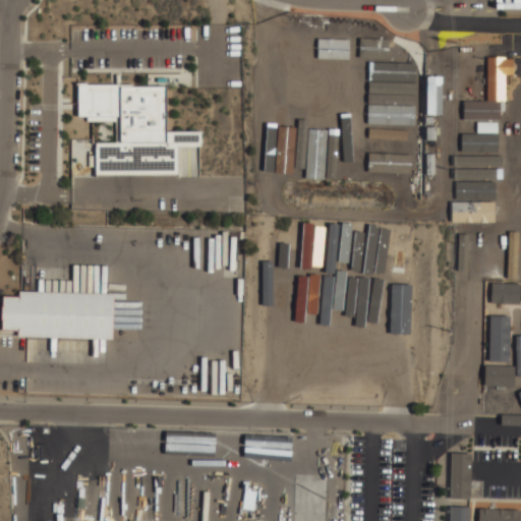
[(334,48),(375,46),(375,37),(334,38),(334,48)]
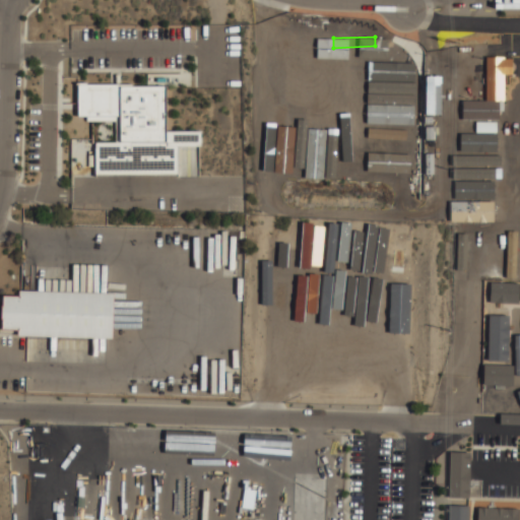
[(396,51),(347,50),(346,60),(396,61),(396,51)]
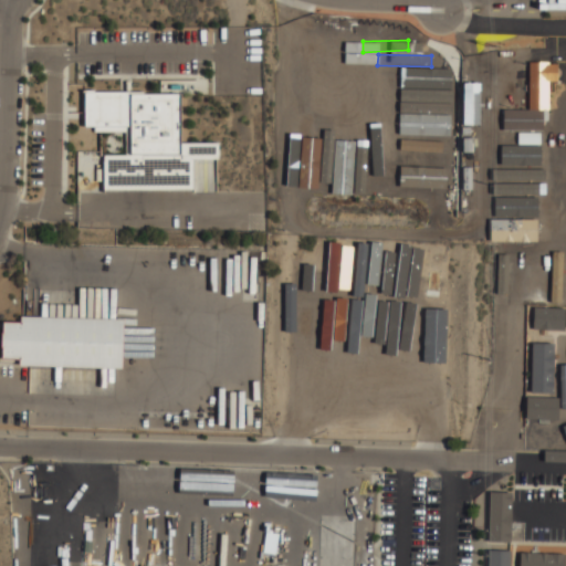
[(548,108),(530,108),(528,61),(548,61),(548,63),(557,63),(557,80),(548,80),(548,108)]
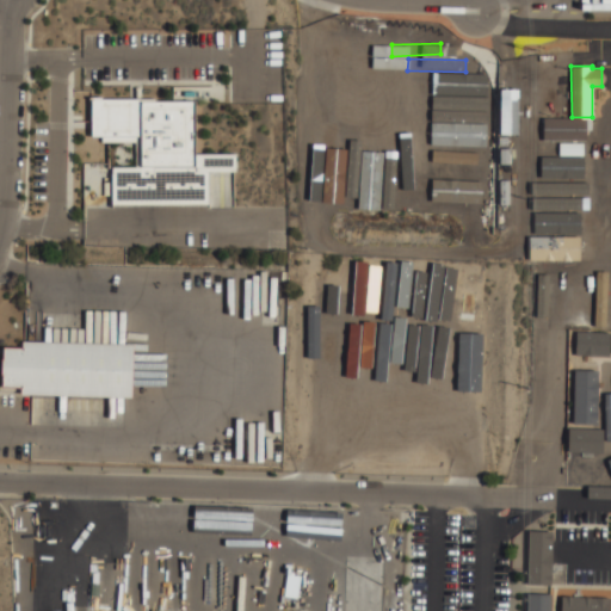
[(437,99),(473,100),(473,74),(437,74),(437,99)]
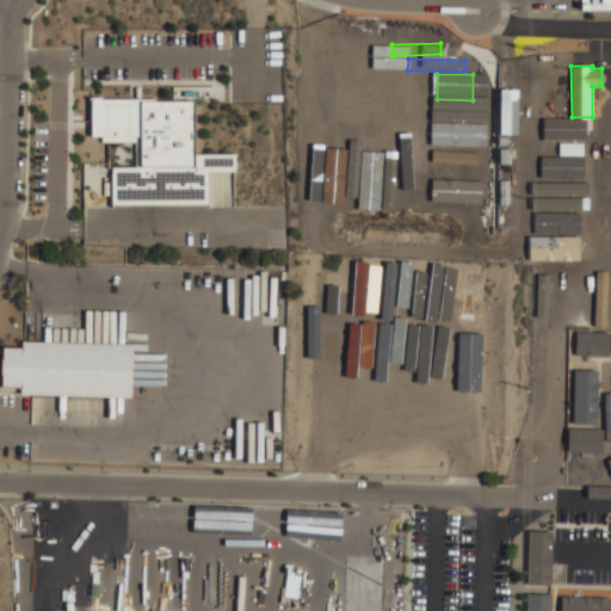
[(518,135),(519,90),(501,88),(500,134),(518,135)]
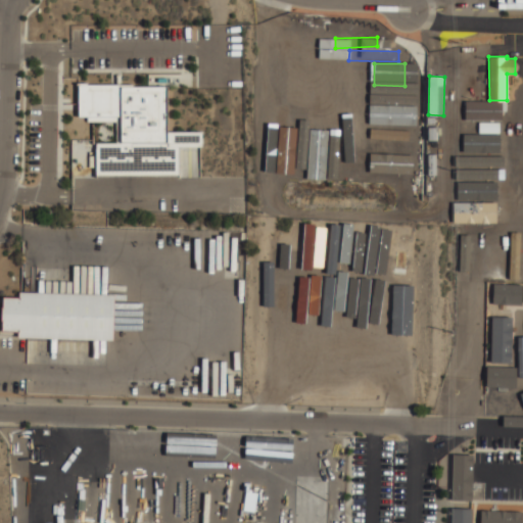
[(96,174),(179,174),(179,145),(201,145),(201,131),(167,131),(167,86),(134,86),(134,84),(78,84),(78,116),(121,115),(121,141),(96,141),(96,174)]
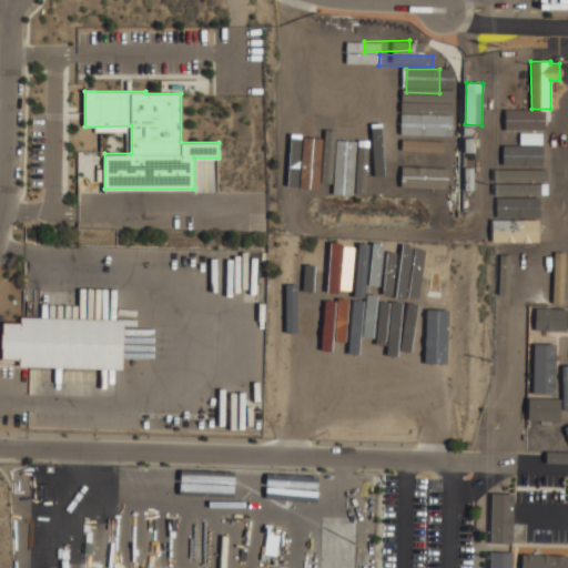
[(423,98),(402,97),(402,105),(423,107),(423,98)]
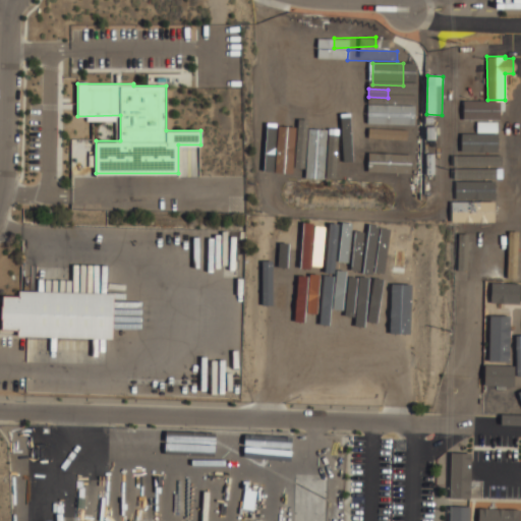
[(364,113),(373,113),(374,104),(364,103),(364,113)]
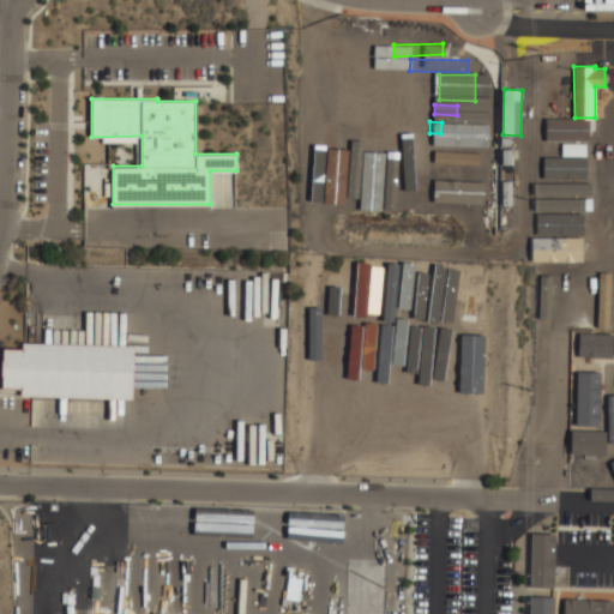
[(467,134),(486,136),(486,122),(449,121),(449,126),(468,127),(467,134)]
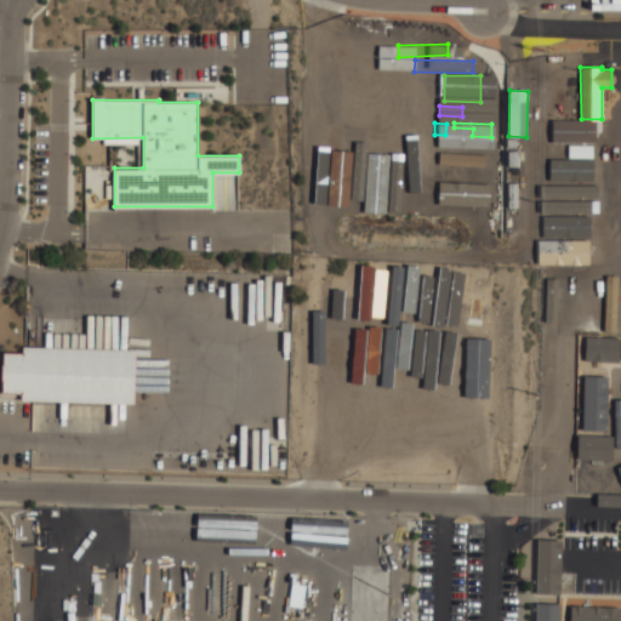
[(490,151),(491,140),(463,140),(463,149),(490,151)]
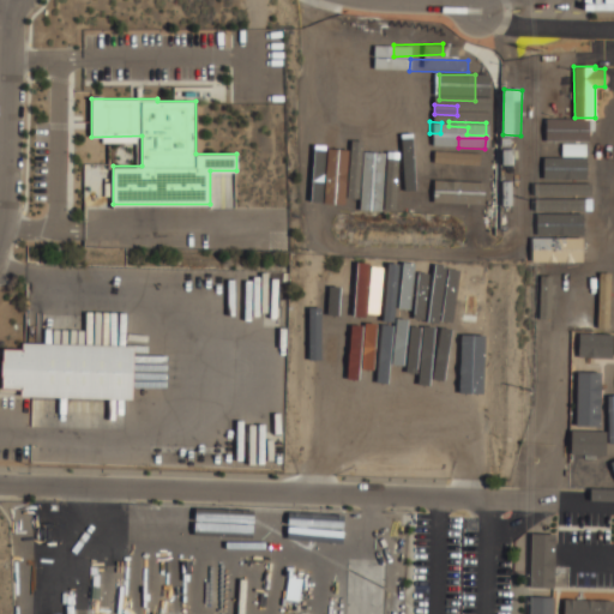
[(589,163),(589,145),(567,146),(569,160),(576,160),(576,152),(583,152),(583,163),(589,163)]
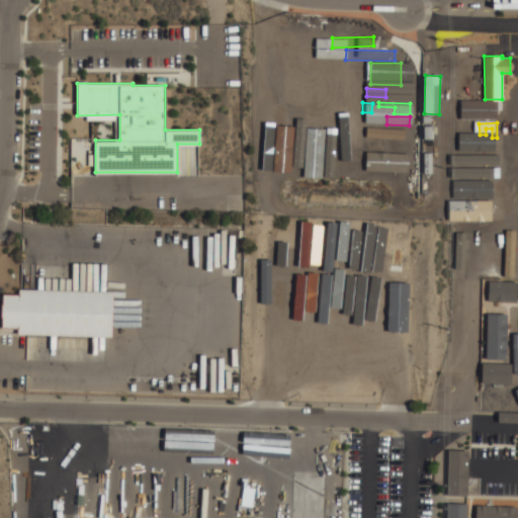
[(412,139),(387,138),(387,157),(412,157),(412,139)]
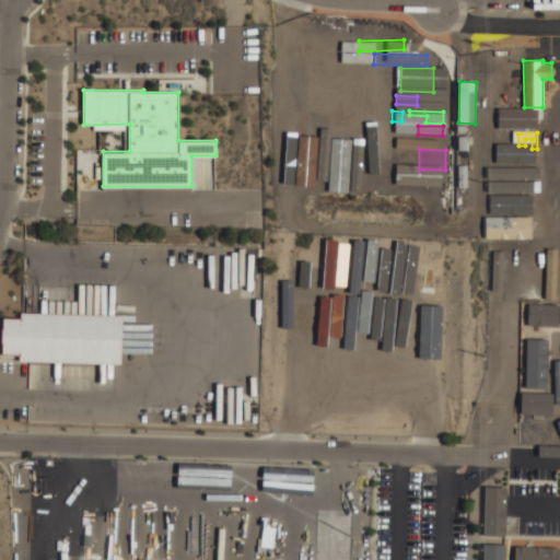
[(304,152),(304,185),(345,184),(345,152),(304,152)]
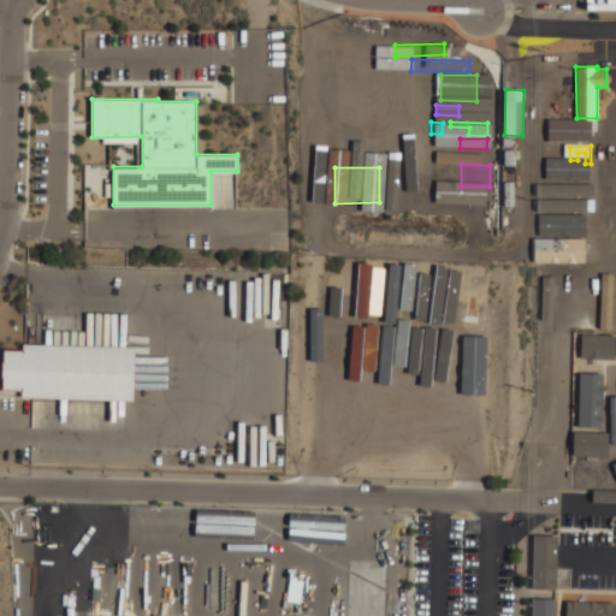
[(535,179),(593,179),(593,167),(535,167),(535,179)]
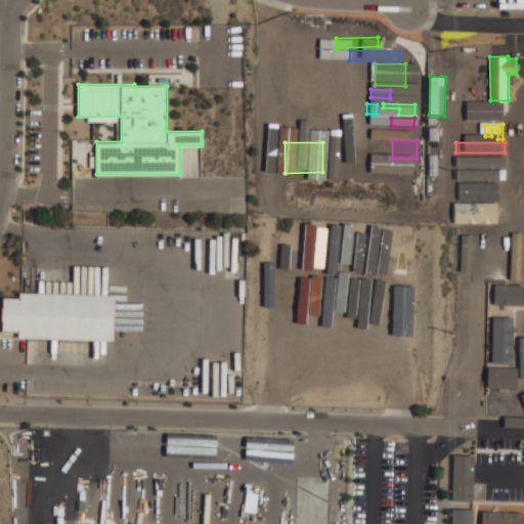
[(485,157),(455,157),(455,166),(485,166),(485,157)]
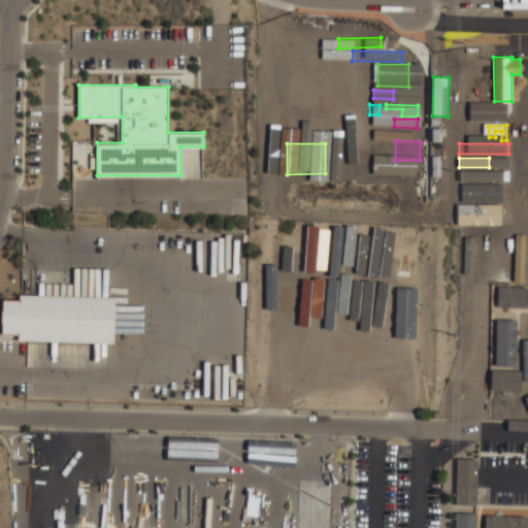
[(503,172),(460,173),(460,183),(504,182),(503,172)]
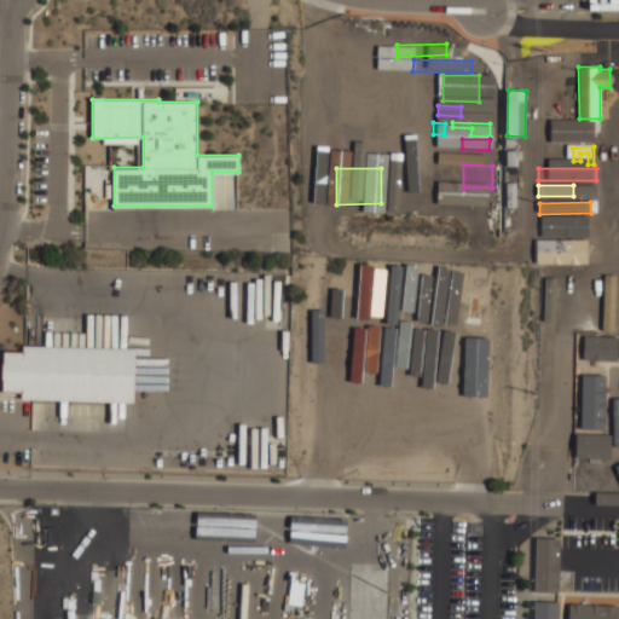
[(548,256),(597,256),(596,233),(548,235),(548,256)]
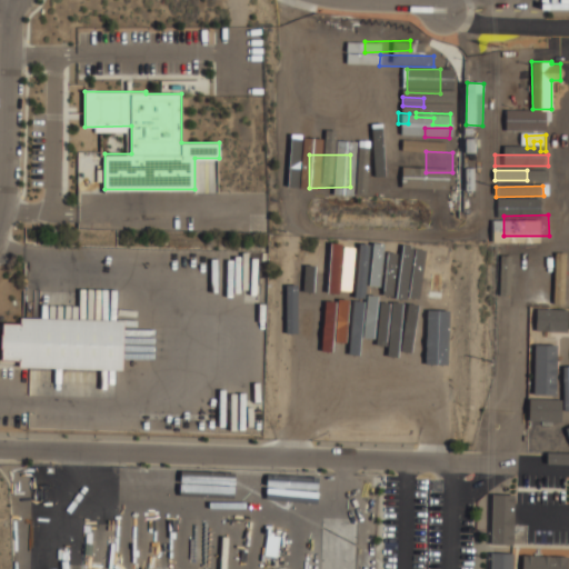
[(546,238),(507,238),(507,257),(546,257),(546,238)]
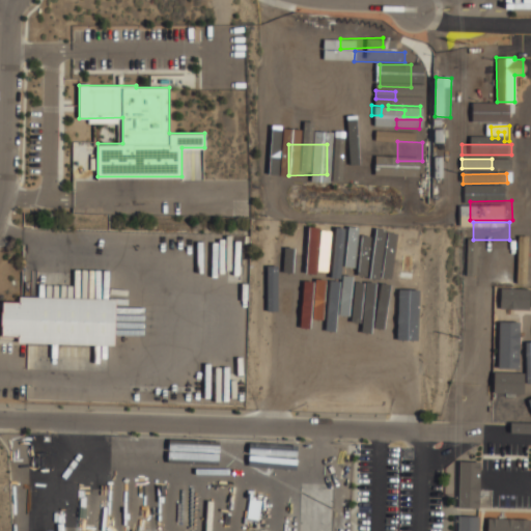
[(325,246),(314,244),(305,292),(325,297),(333,258),(323,255),(325,246)]
